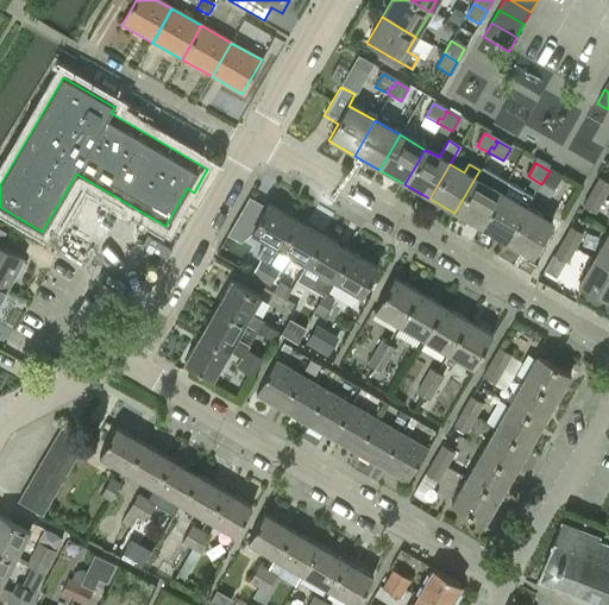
[(479,170),(475,178),(454,213),(481,227),(501,193),(506,184),(496,178),(479,170)]
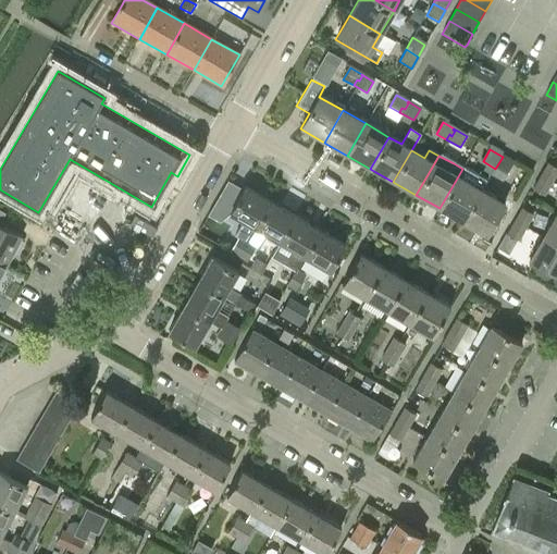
[(495,169),(492,175),(503,182),(514,163),(503,157),(495,169)]
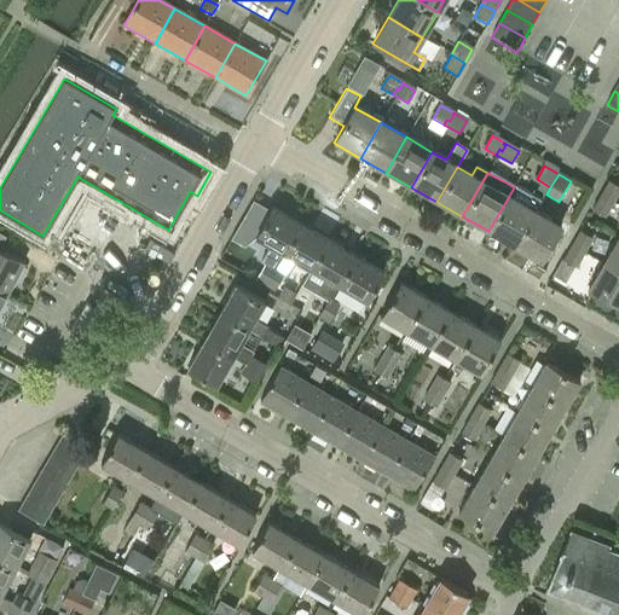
[(618,187),(609,183),(602,196),(613,203),(618,192),(618,187)]
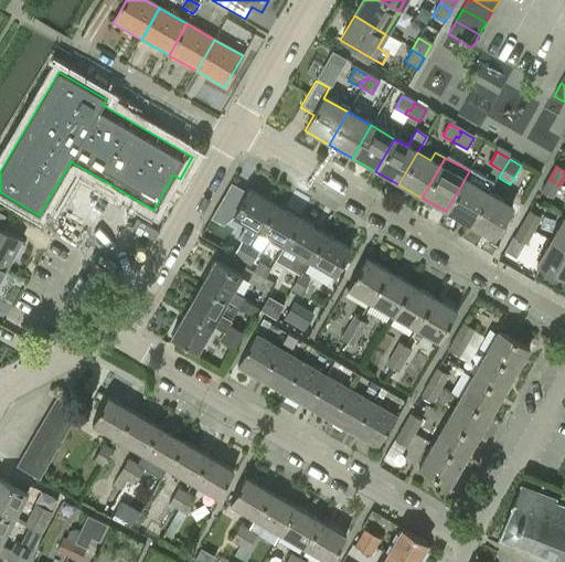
[(492,184),(469,171),(465,179),(446,211),(469,224),(488,192),(492,184)]
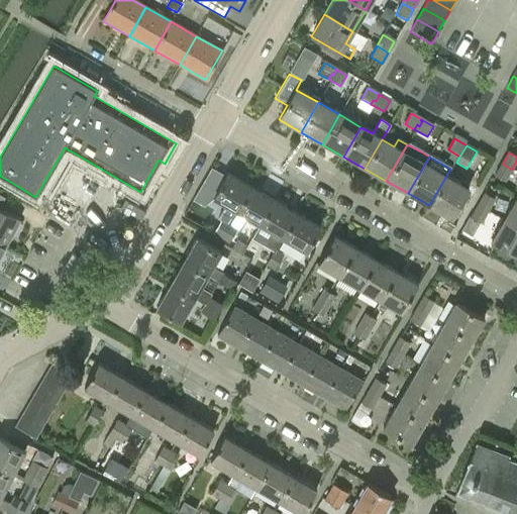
[(512,170),(503,164),(495,177),(505,183),(512,170)]
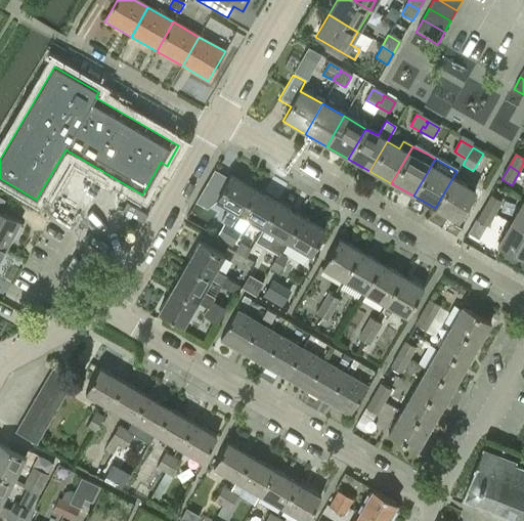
[(75,174),(69,184),(83,192),(89,182),(75,174)]
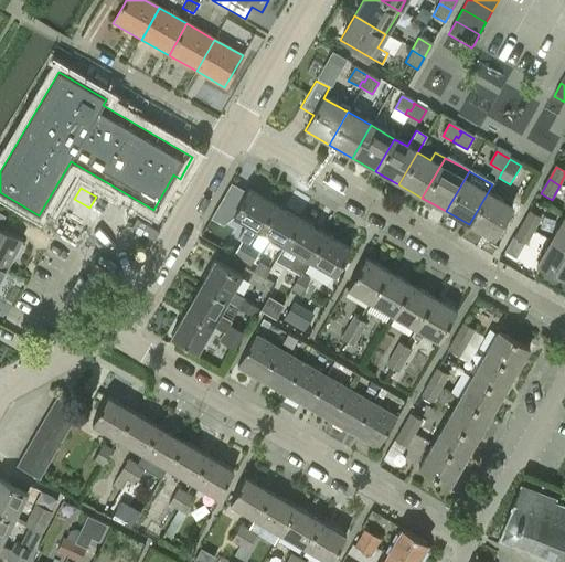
[(242,261),(274,205),(248,191),(233,216),(247,225),(238,240),(242,242),(234,255),(242,261)]
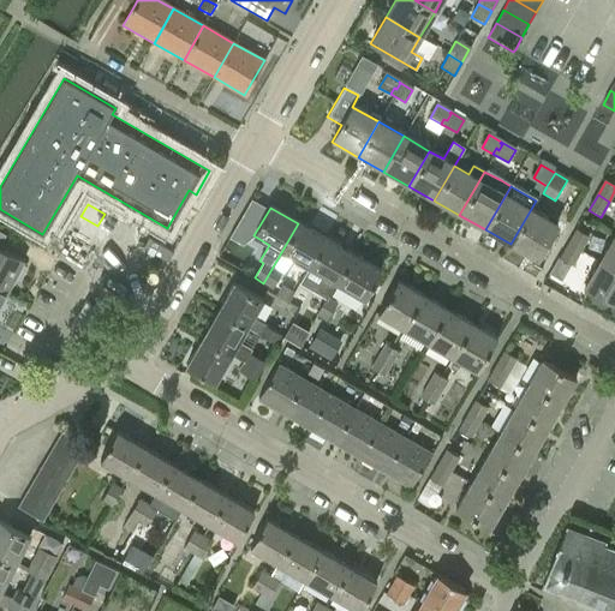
[(557,225),(531,209),(511,244),(537,259),(557,225)]
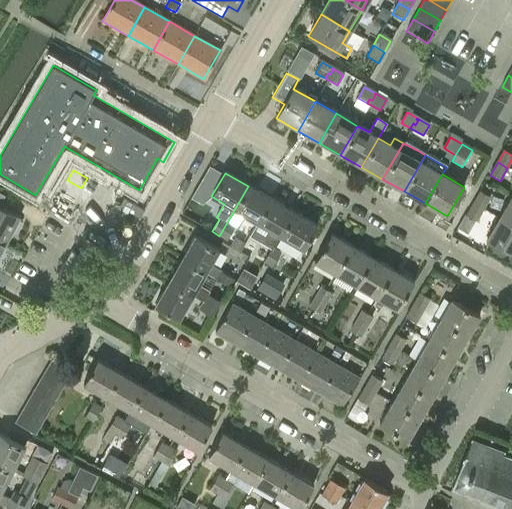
[(257,223),(271,200),(248,186),(219,236),(226,240),(234,228),(237,230),(245,216),(257,223)]
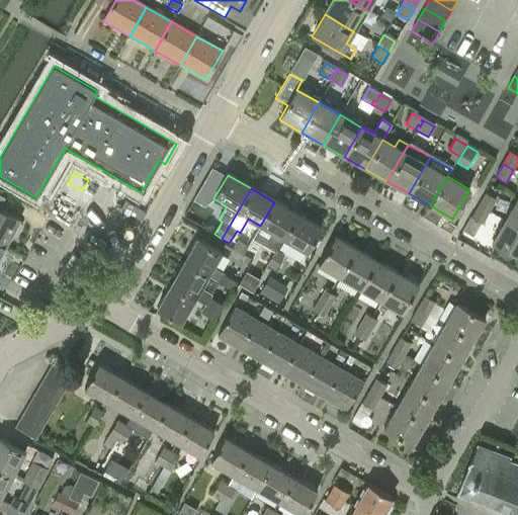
[(486,195),(480,206),(489,211),(496,200),(486,195)]
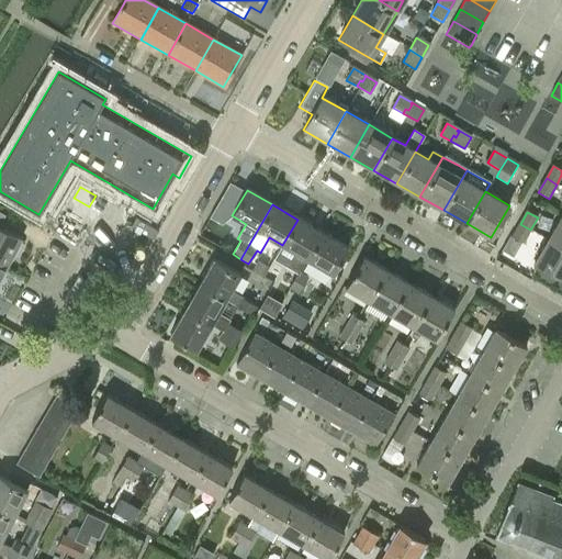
[(0,266),(6,269),(20,241),(0,230),(0,222),(3,216),(0,214),(0,266)]
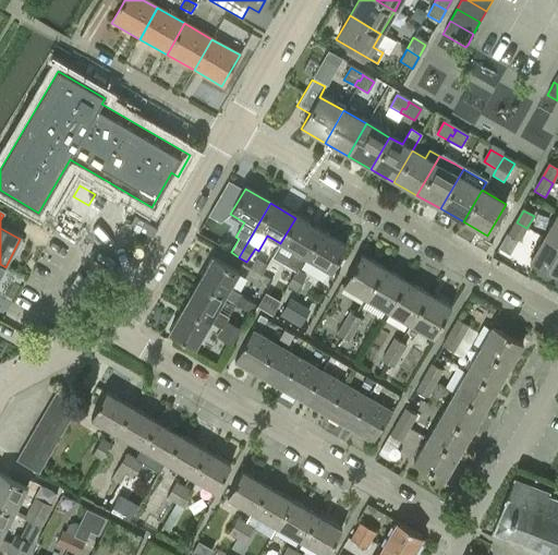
[(557,215),(544,238),(557,245),(557,215)]
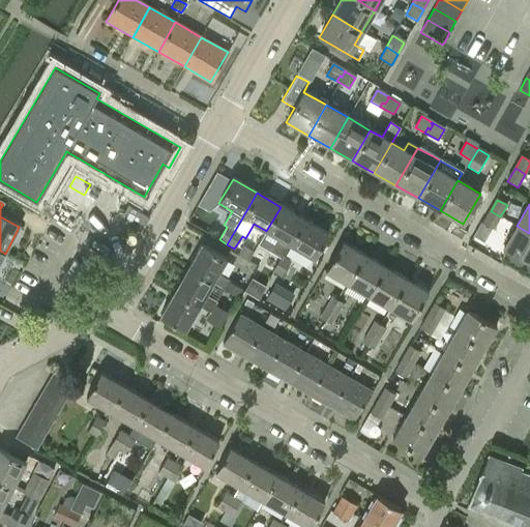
[(122,217),(129,222),(136,210),(128,206),(122,217)]
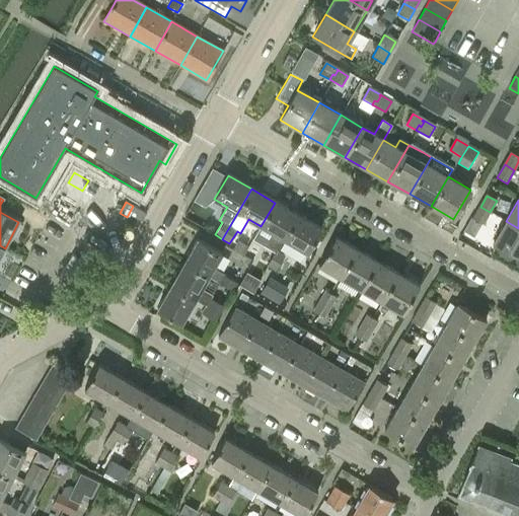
[(276,252),(284,239),(297,216),(275,203),(261,226),(273,233),(264,247),(268,250),(261,264),(268,268),(276,252)]
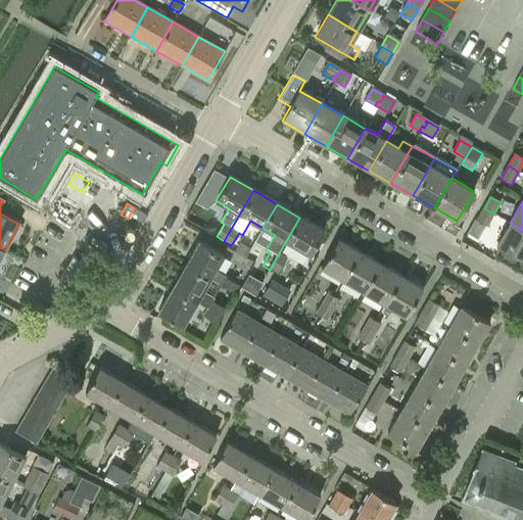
[(493,214),(484,208),(476,222),(486,227),(493,214)]
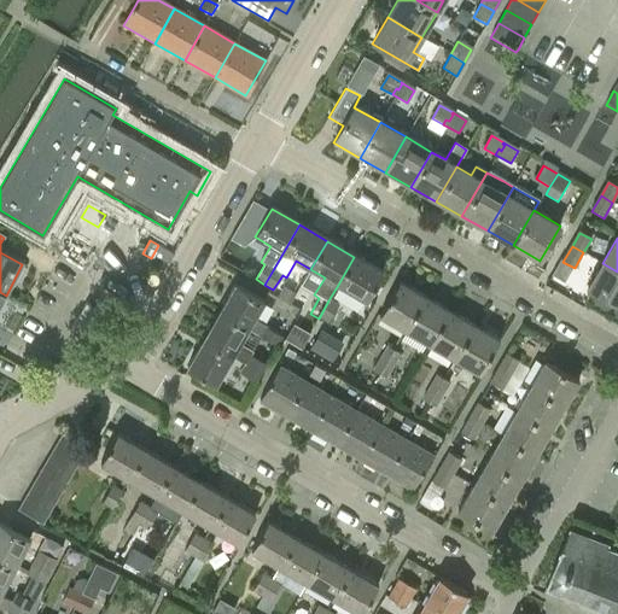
[(380,273),(354,257),(338,285),(365,300),(380,273)]
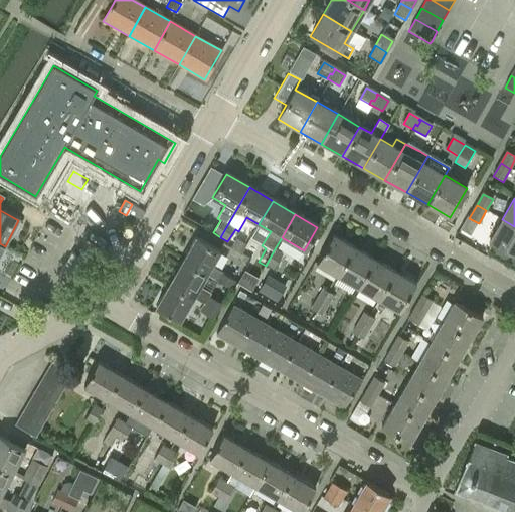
[(514,226),(502,219),(490,240),(514,254),(514,226)]
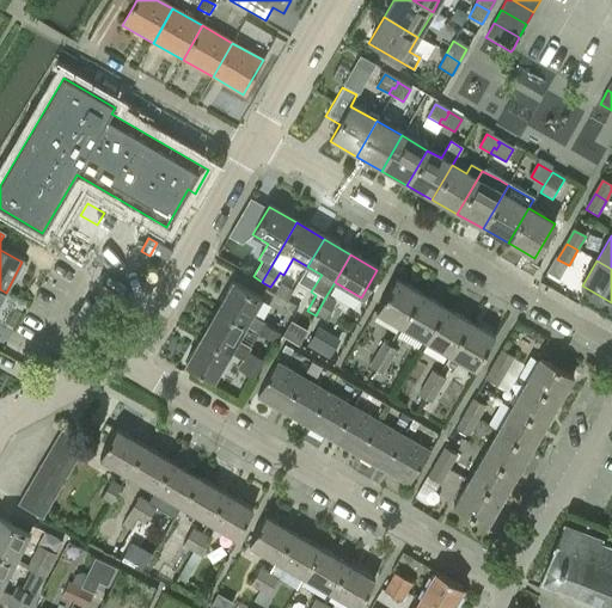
[(375,313),(401,327),(420,295),(393,280),(375,313)]
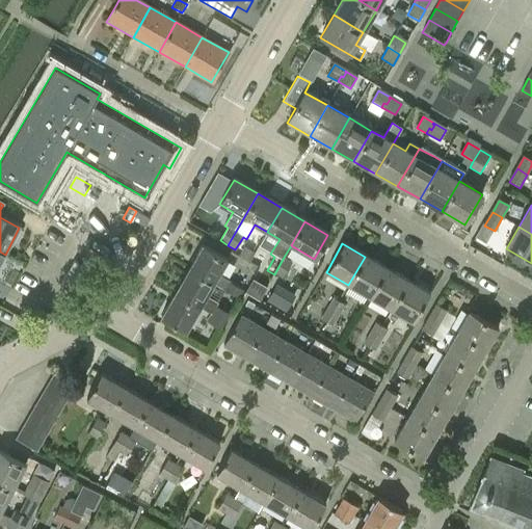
[(202,246),(188,270),(213,285),(214,283),(225,290),(231,283),(218,275),(227,261),(202,246)]
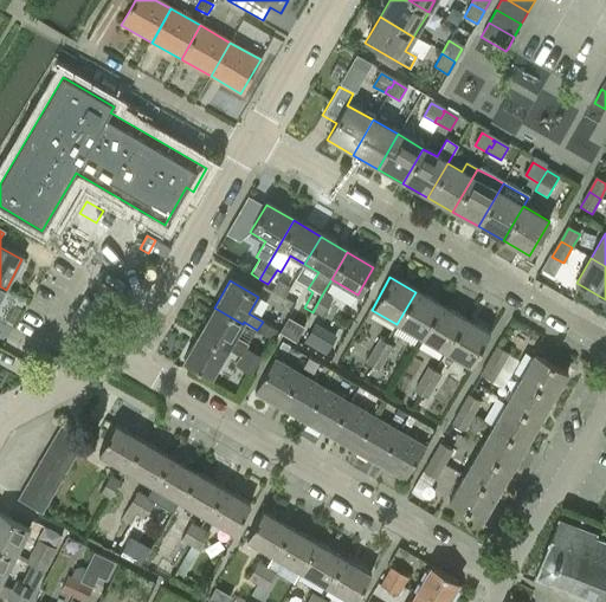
[(420,338),(439,305),(416,292),(397,324),(420,338)]
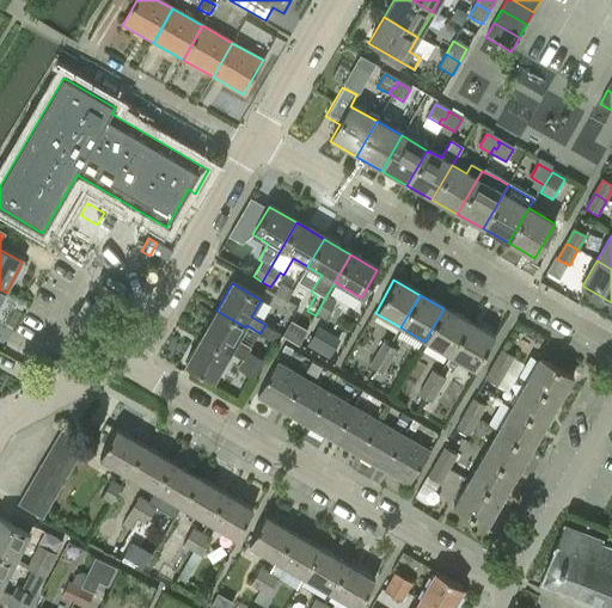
[(325,298),(316,315),(324,320),(335,302),(325,298)]
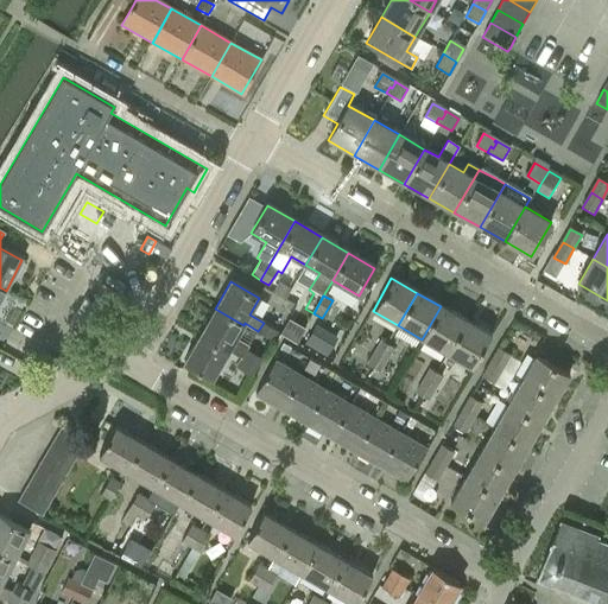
[(447,354),(466,320),(441,306),(422,339),(447,354)]
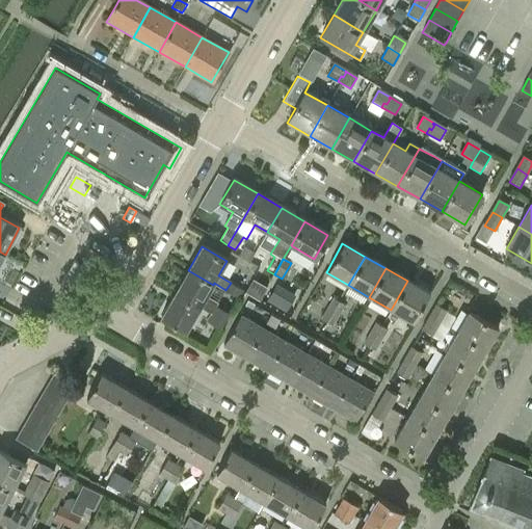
[(198,309),(211,315),(224,323),(231,314),(216,306),(218,303),(206,296),(213,285),(188,270),(174,294),(198,309)]
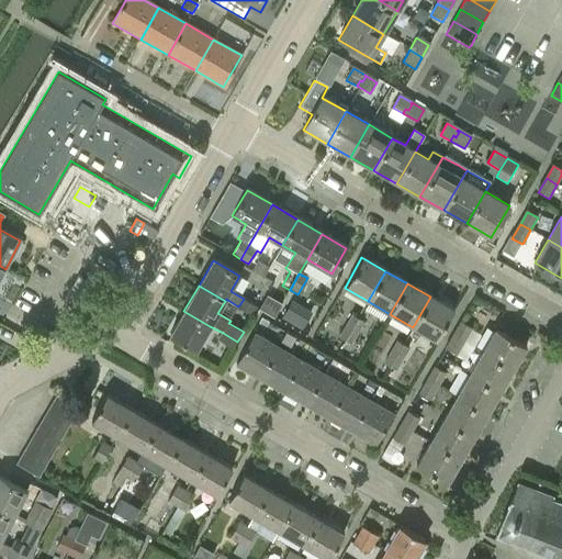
[(274,320),(282,305),(267,297),(259,311),(274,320)]
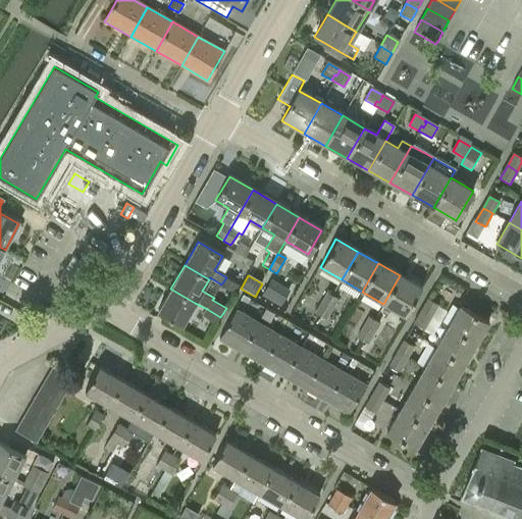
[(400,275),(383,304),(405,316),(421,288),(400,275)]
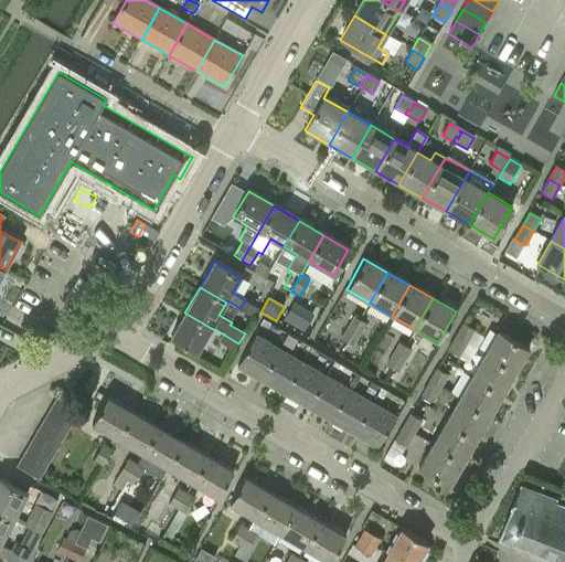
[(259,309),(245,300),(240,308),(255,317),(259,309)]
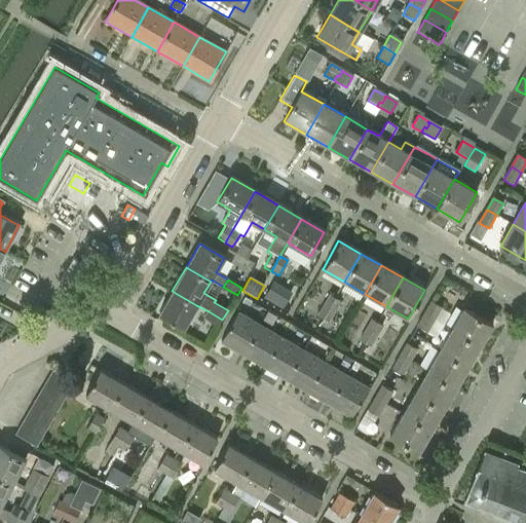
[(283,310),(292,294),(273,283),(264,300),(283,310)]
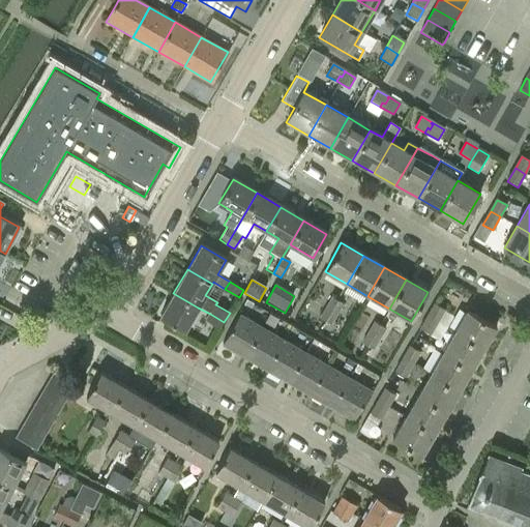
[(184,330),(198,308),(173,293),(159,317),(184,330)]
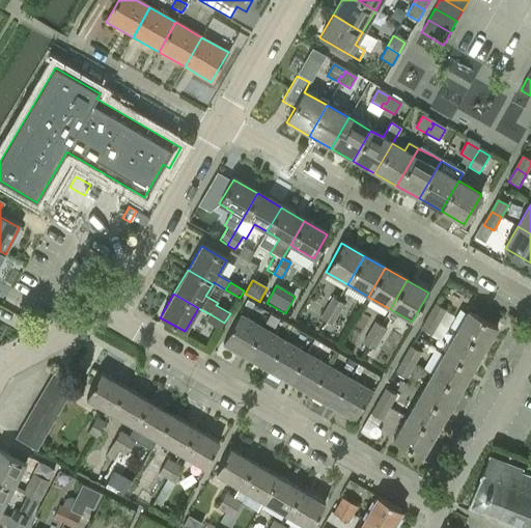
[(327,309),(337,315),(343,305),(333,299),(327,309)]
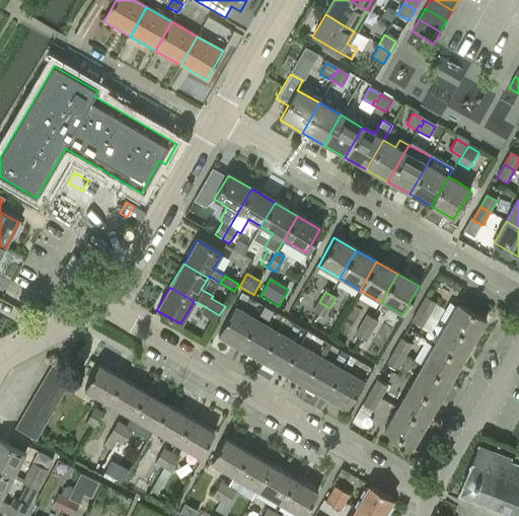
[(242,296),(239,301),(246,304),(248,300),(242,296)]
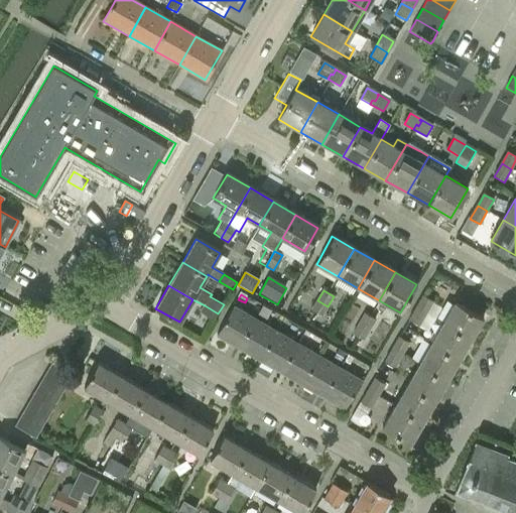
[(422,296),(415,308),(425,314),(432,302),(422,296)]
